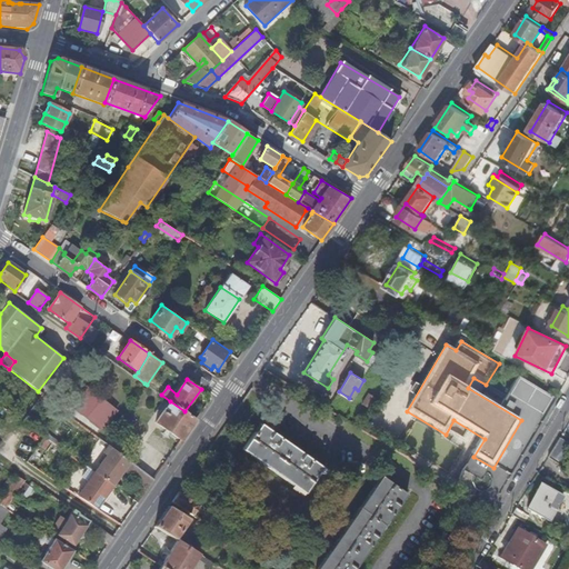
[(100,435),(118,410),(85,386),(66,411),(100,435)]
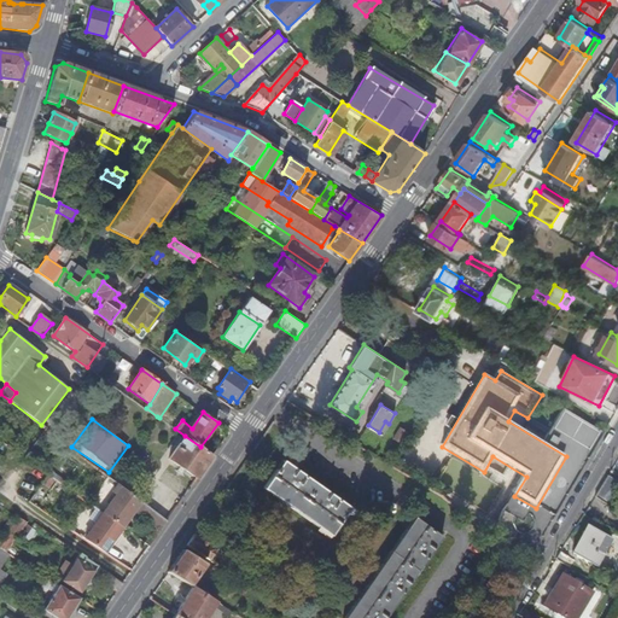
[(197,478),(214,455),(200,447),(185,436),(169,458),(197,478)]
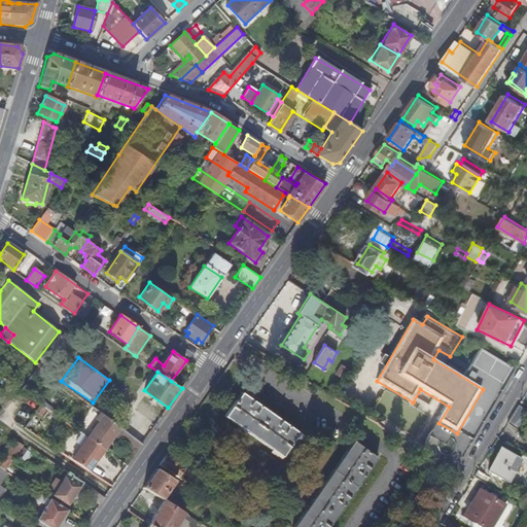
[(30,385),(27,383),(22,389),(25,392),(30,385)]
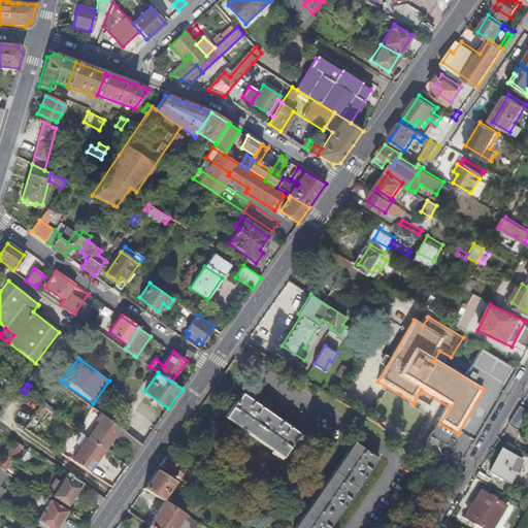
[(301,433),(242,393),(226,417),(285,457),(301,433)]
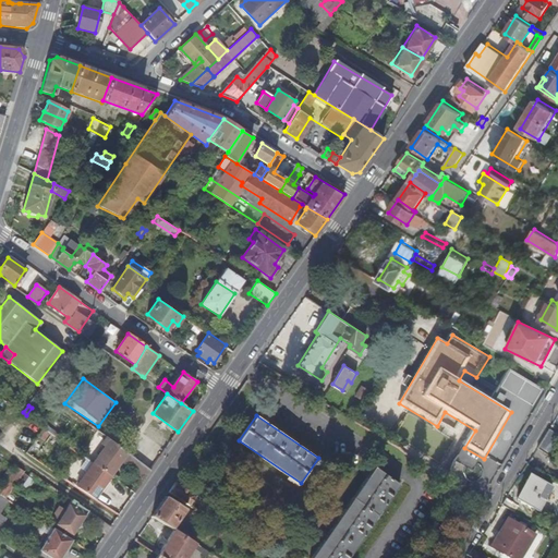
[(49,432),(43,426),(39,432),(46,436),(49,432)]
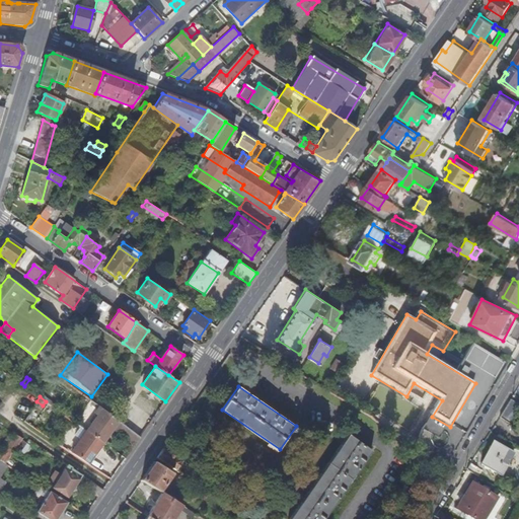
[(513,424),(518,416),(518,402),(511,398),(500,416),(513,424)]
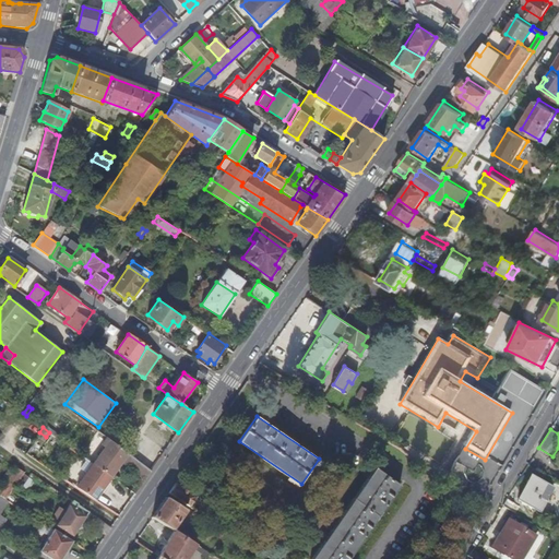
[(146,478),(151,471),(126,452),(108,438),(105,442),(134,465),(132,468),(146,478)]
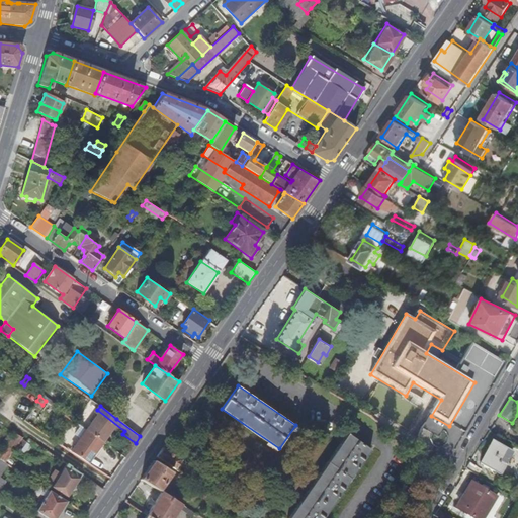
[(140,436),(148,425),(124,409),(116,419),(140,436)]
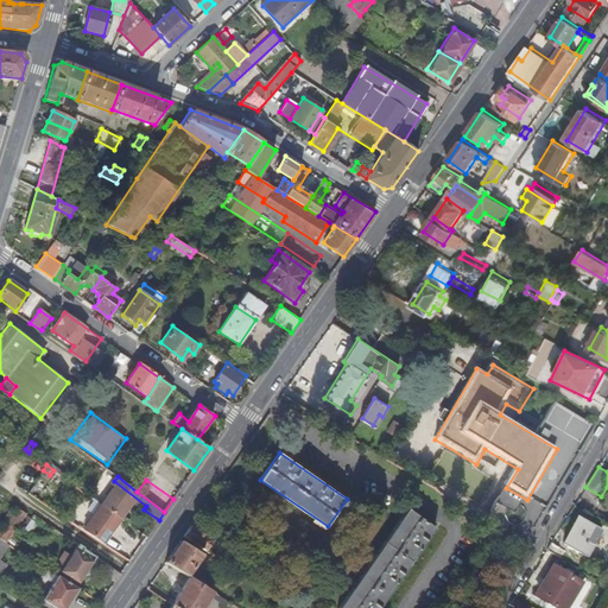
[(102,504),(120,518),(130,506),(109,492),(105,499),(101,495),(97,501),(102,504)]
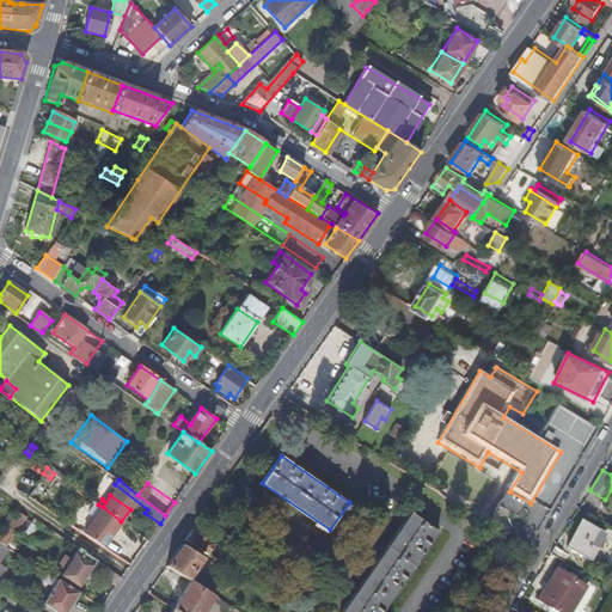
[(103,546),(121,521),(103,507),(84,533),(103,546)]
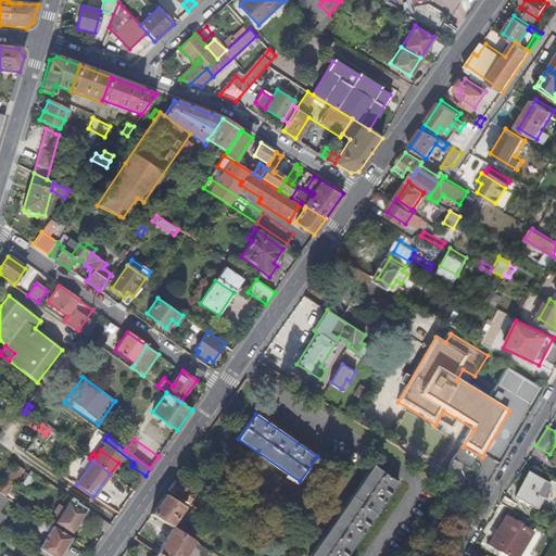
[(15,465),(0,488),(0,491),(7,495),(24,470),(15,465)]
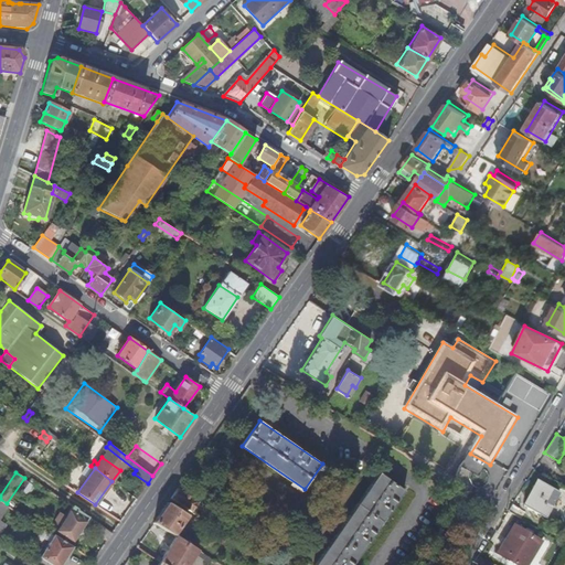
[(352,564),(405,490),(380,473),(315,564),(352,564)]
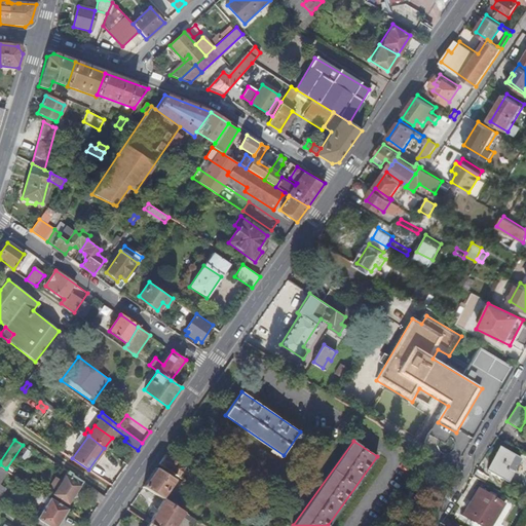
[(521,460),(502,447),(488,470),(506,482),(521,460)]
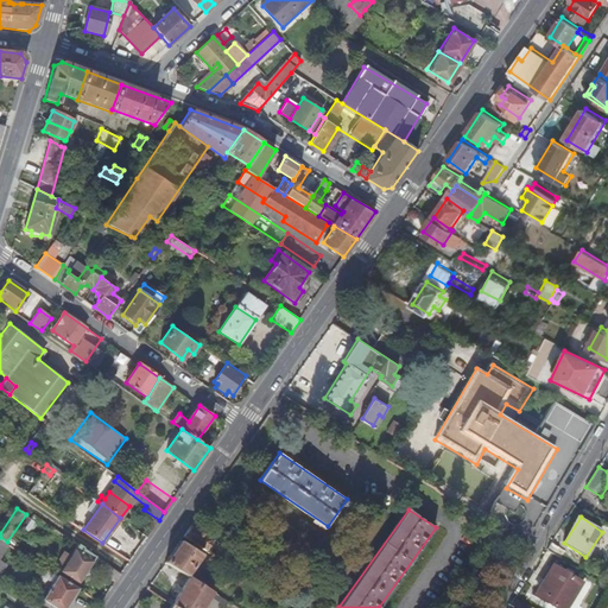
[(213,540),(191,525),(184,536),(207,550),(213,540)]
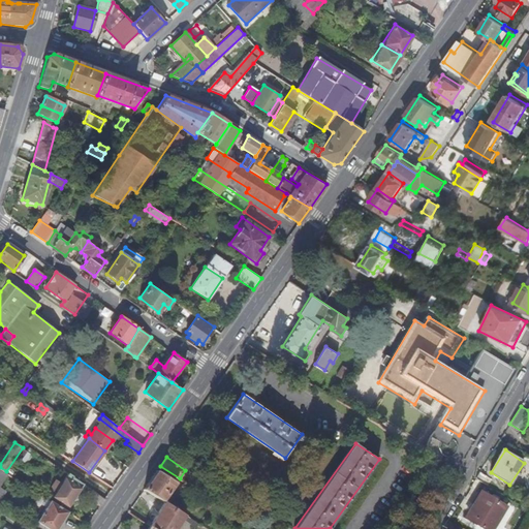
[(454,483),(463,468),(453,462),(444,475),(454,483)]
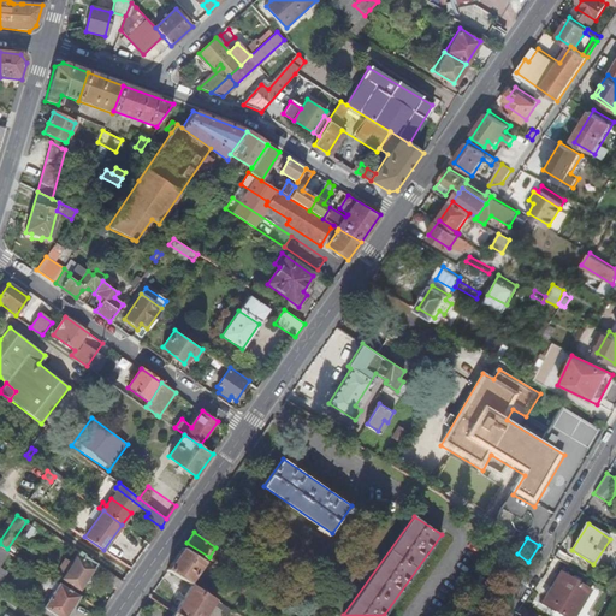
[(203,561),(183,548),(169,569),(190,582),(203,561)]
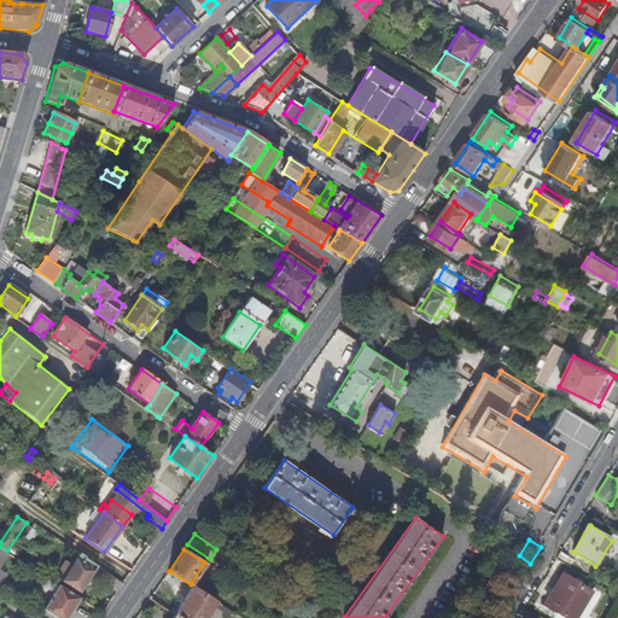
[(575,560),(560,551),(557,558),(571,566),(575,560)]
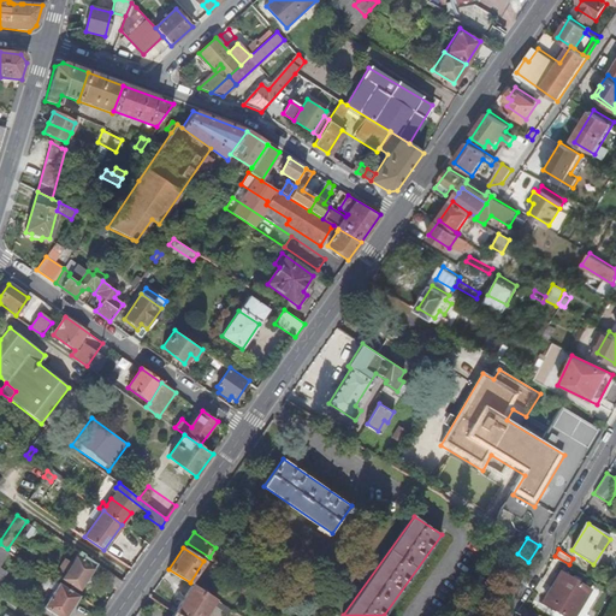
[(81,590),(98,563),(80,552),(73,562),(67,558),(61,569),(66,573),(63,578),(81,590)]
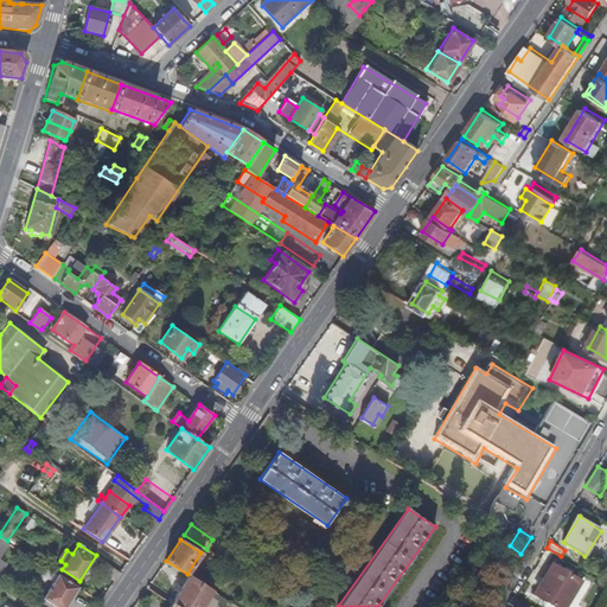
[(216,564),(221,557),(212,553),(209,560),(216,564)]
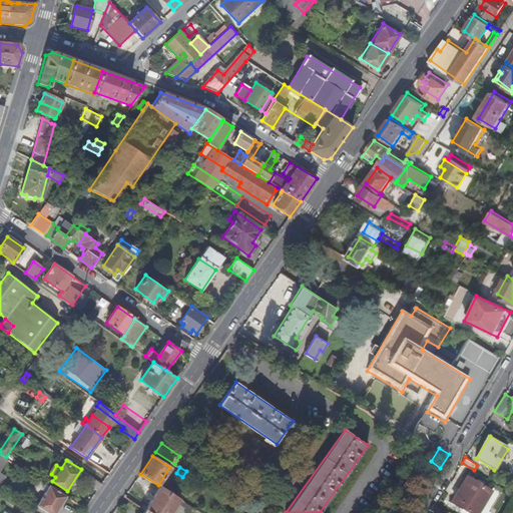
[(85,483),(97,491),(102,484),(90,475),(85,483)]
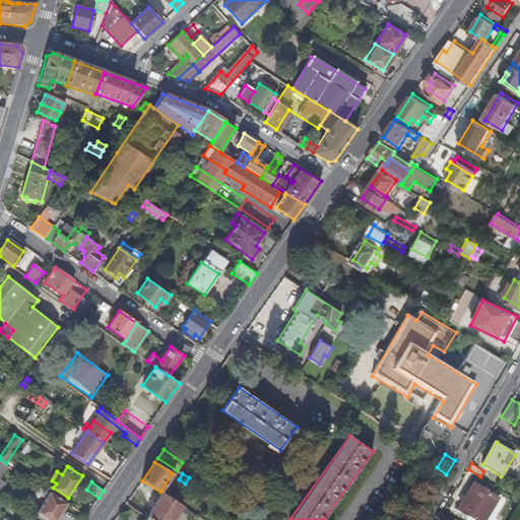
[(485,519),(499,498),(474,481),(459,509),(478,519),(485,519)]
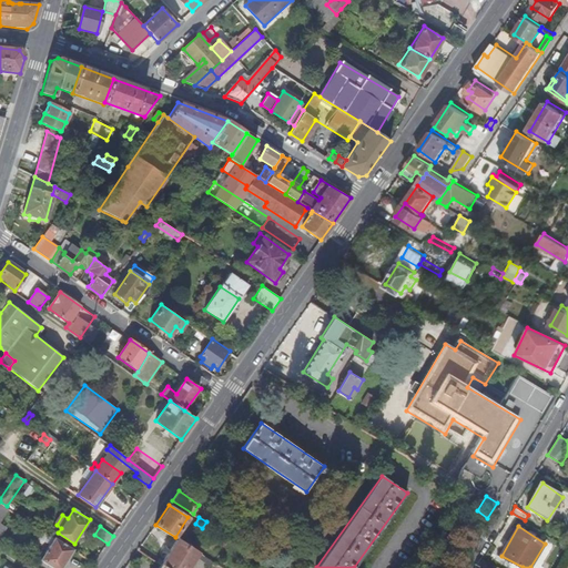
[(53,567),(60,567),(73,548),(50,534),(43,529),(39,537),(51,544),(40,559),(53,567)]
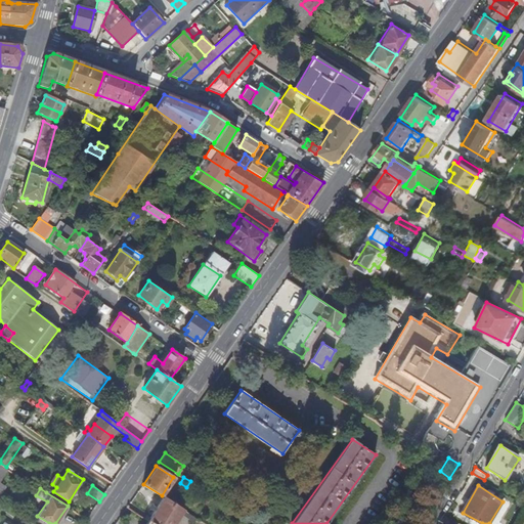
[(153,523),(174,523),(181,513),(184,509),(164,496),(148,521),(153,523)]
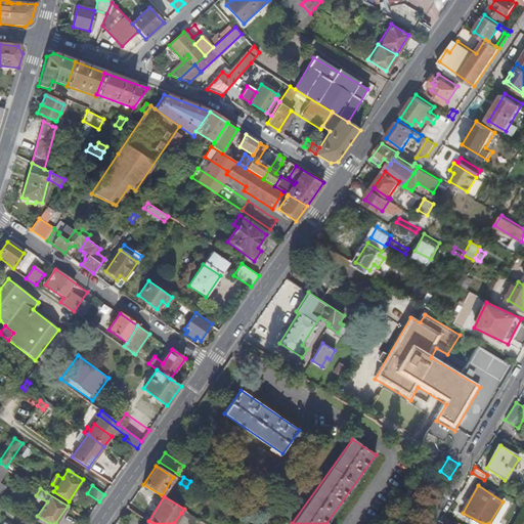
[(3,504),(12,509),(15,504),(6,497),(3,504)]
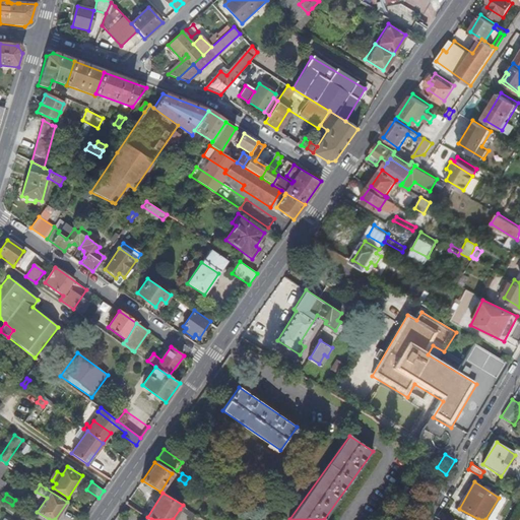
[(198,513),(202,508),(196,504),(192,509),(198,513)]
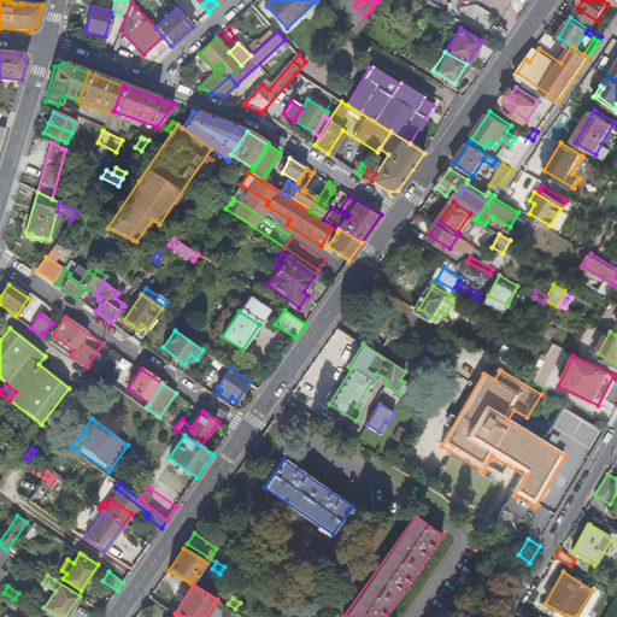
[(230,615),(234,609),(217,599),(213,604),(230,615)]
